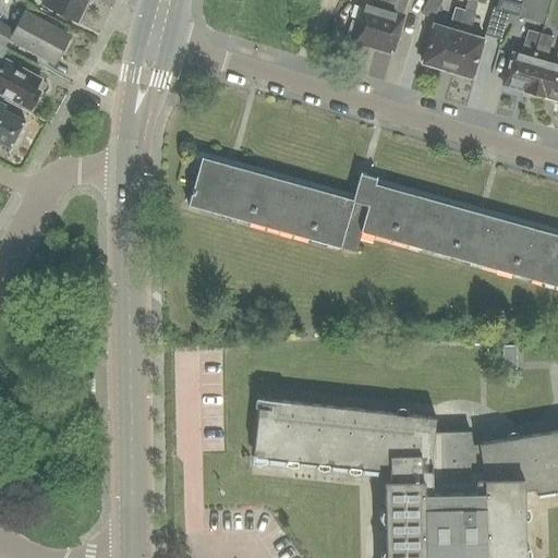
[(45,0),(43,5),(80,24),(91,0),(45,0)]
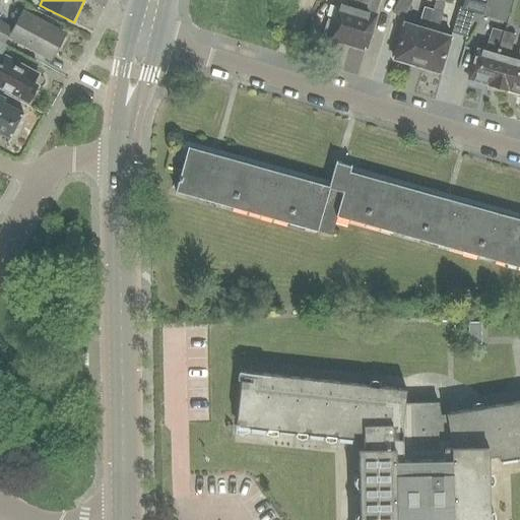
[(350,0),(348,7),(337,4),(333,20),(328,19),(324,35),(328,37),(328,38),(344,43),(349,25),(351,26),(353,18),(355,18),(361,0),(350,0)]
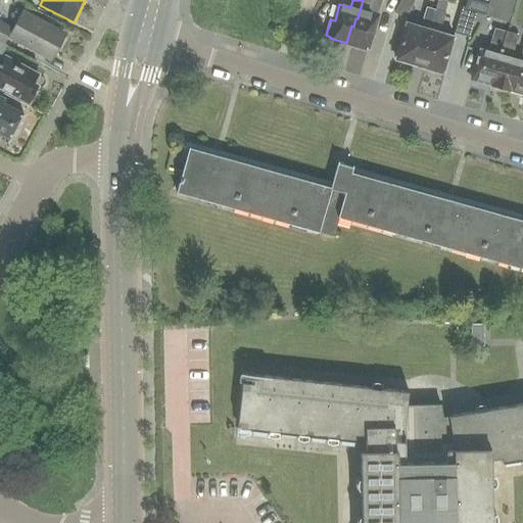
[(363,0),(358,18),(355,18),(353,27),(351,26),(346,43),(368,49),(381,0),(363,0)]
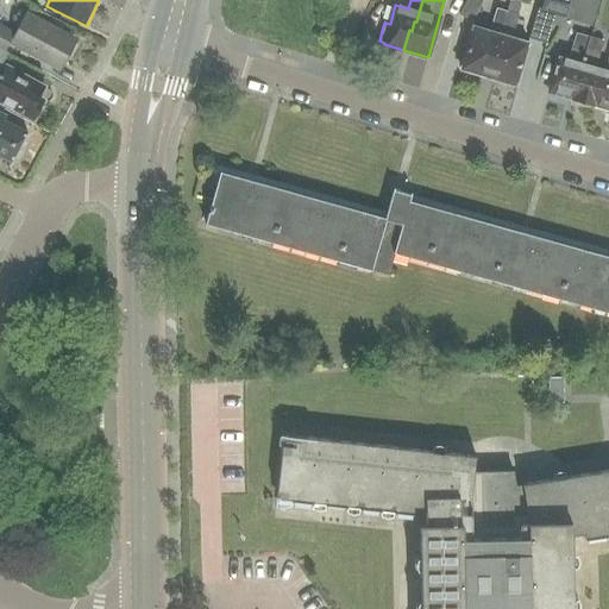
[(468,0),(460,17),(473,23),(483,0),(468,0)]
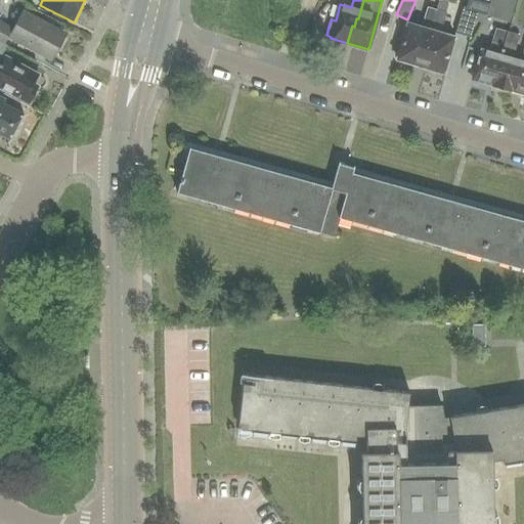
[(480,0),(480,2),(472,0),(468,0),(466,9),(463,8),(455,34),(471,38),(476,22),(482,24),(486,16),(490,0),(480,0)]
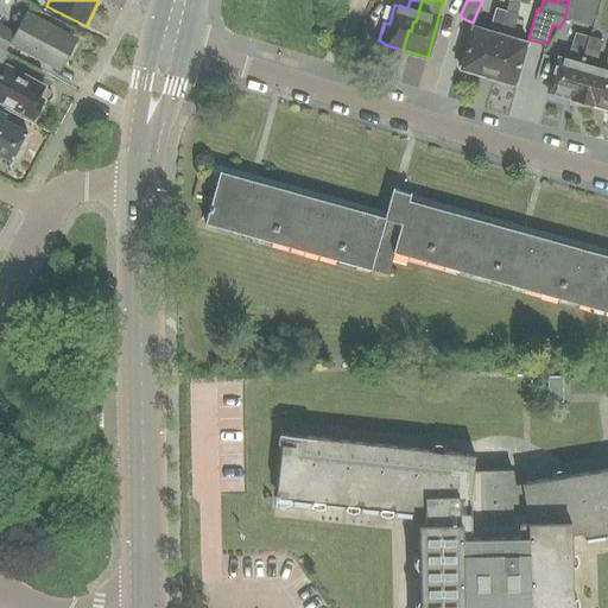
[(570,0),(565,18),(565,19),(580,24),(586,0),(570,0)]
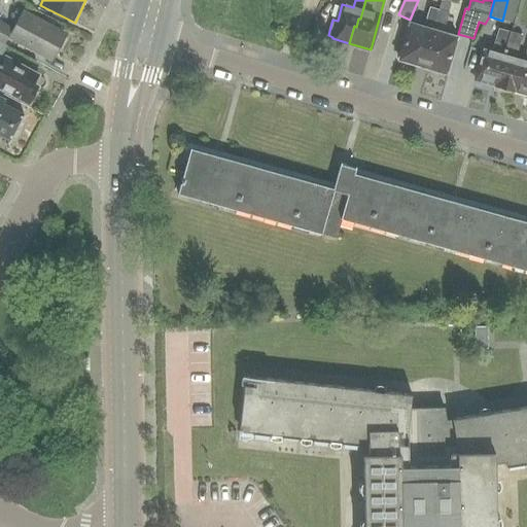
[(423,66),(438,10),(430,8),(424,29),(410,25),(399,59),(423,66)]
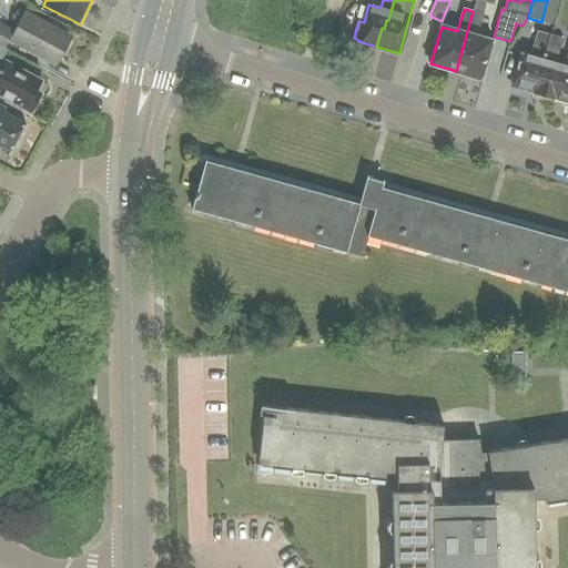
[(482,78),(492,41),(477,37),(484,14),(473,11),(456,71),(482,78)]
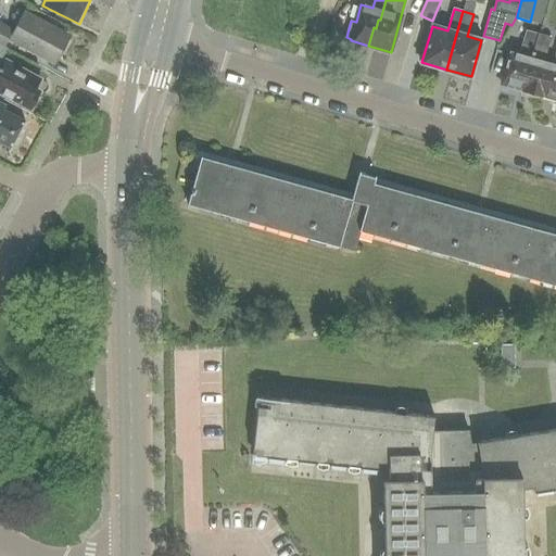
[(0,23),(0,45),(5,49),(11,38),(57,63),(70,41),(53,32),(55,29),(25,13),(15,30),(0,23)]
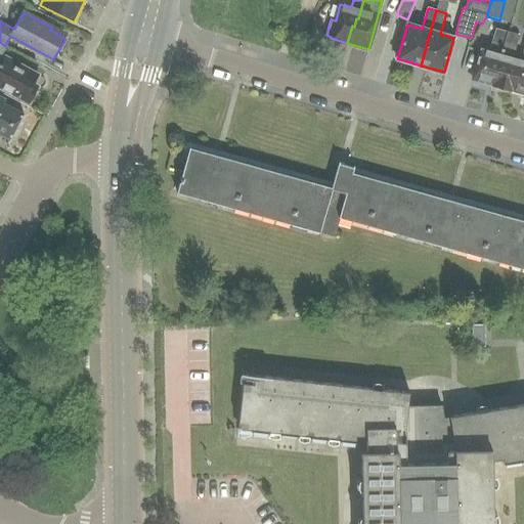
[(492,86),(508,33),(495,29),(489,52),(481,49),(472,81),(492,86)]
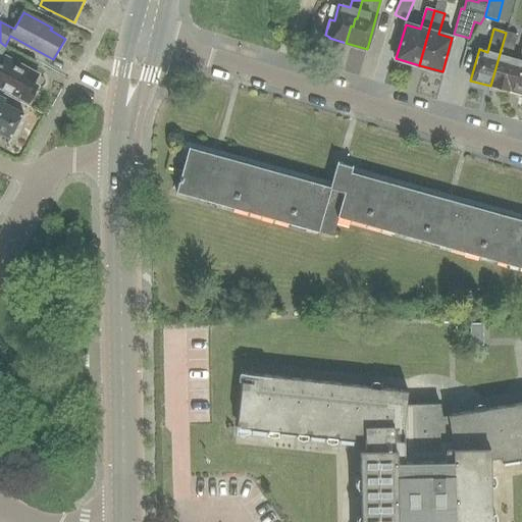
[(510,92),(519,60),(511,58),(517,36),(506,33),(490,86),(510,92)]
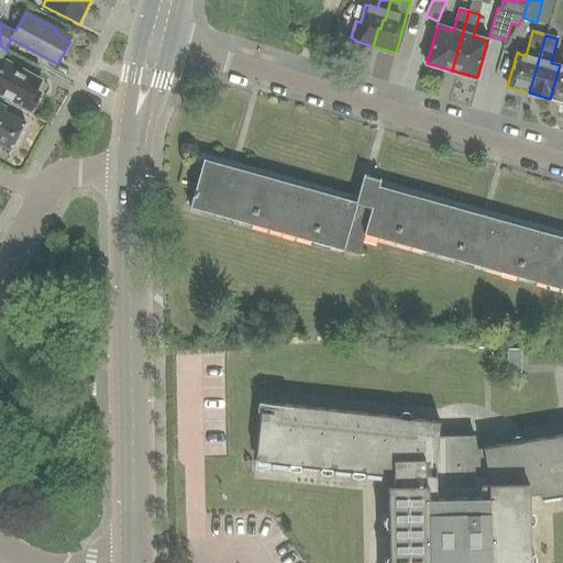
[(0,73),(0,74),(0,96),(31,113),(41,96),(36,94),(42,84),(6,64),(4,66),(0,64),(7,52),(6,52),(6,50),(0,45),(0,73)]
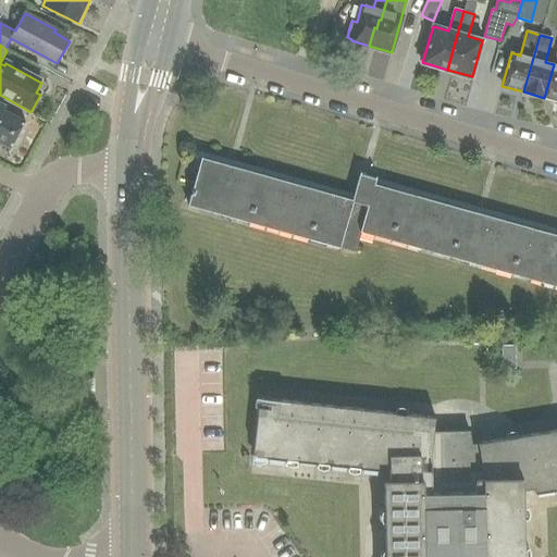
[(556,53),(554,64),(544,98),(556,101),(556,53)]
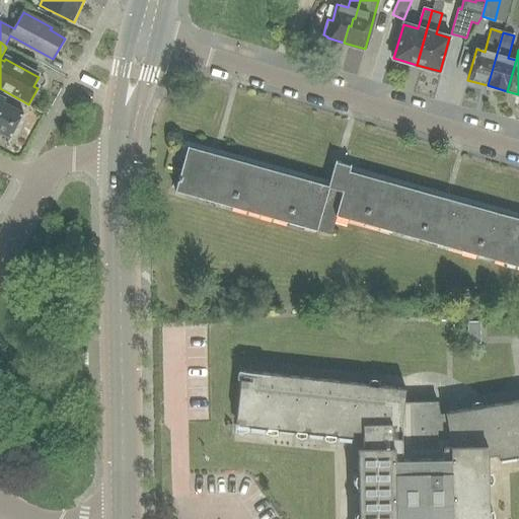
[(0,134),(11,140),(24,116),(4,104),(6,101),(0,97),(0,134)]
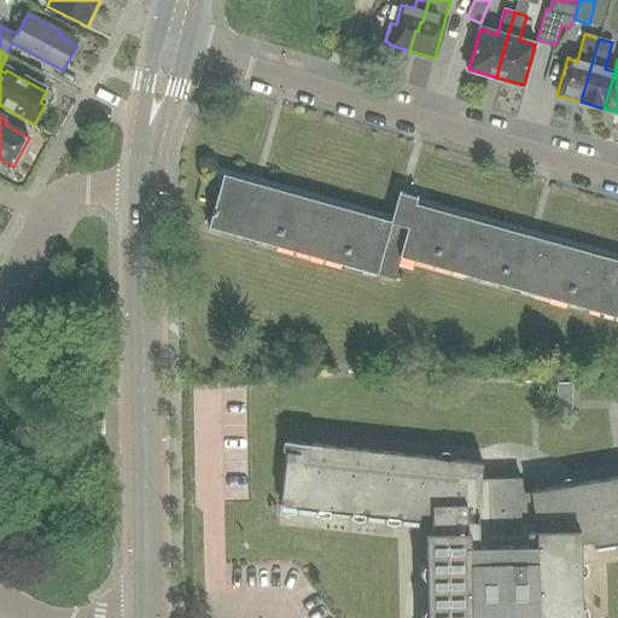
[(401,258),(519,291),(617,318),(617,261),(417,205),(419,197),(401,192),(391,222),(225,175),(209,228),(395,280),(401,258)]
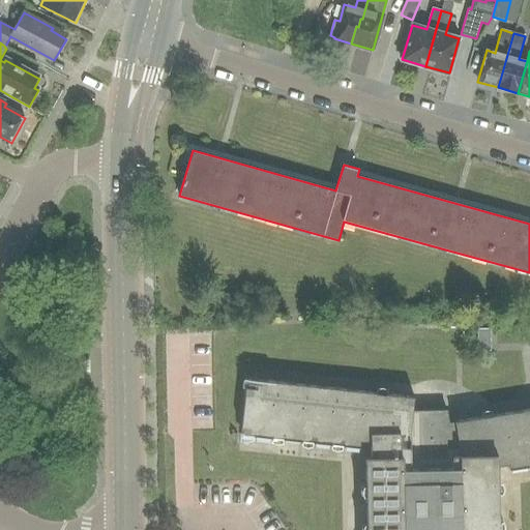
[(477,352),(491,351),(490,329),(477,329),(477,352)]
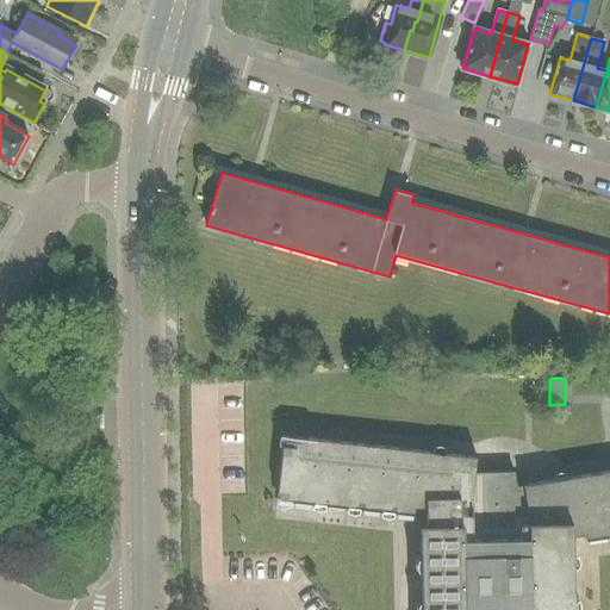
[(609,472),(567,479),(568,485),(555,487),(555,480),(523,485),(523,487),(517,489),(515,473),(475,473),(478,458),(446,454),(285,436),(278,495),(293,497),(293,503),(417,516),(417,510),(427,511),(428,527),(422,527),(422,609),(574,609),(573,552),(573,537),(586,535),(587,541),(609,537),(609,472)]
